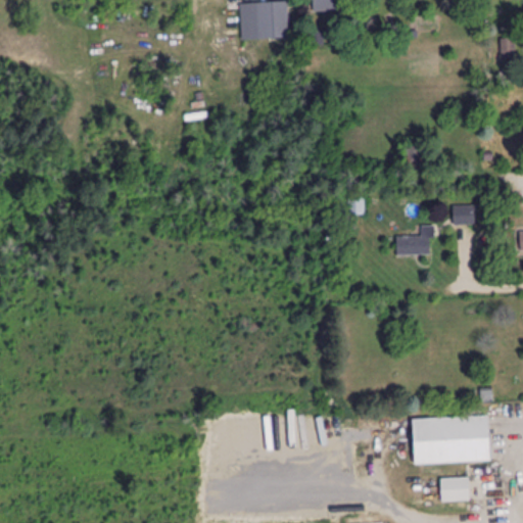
[(313,0),(314,11),(340,11),(340,0),(313,0)]
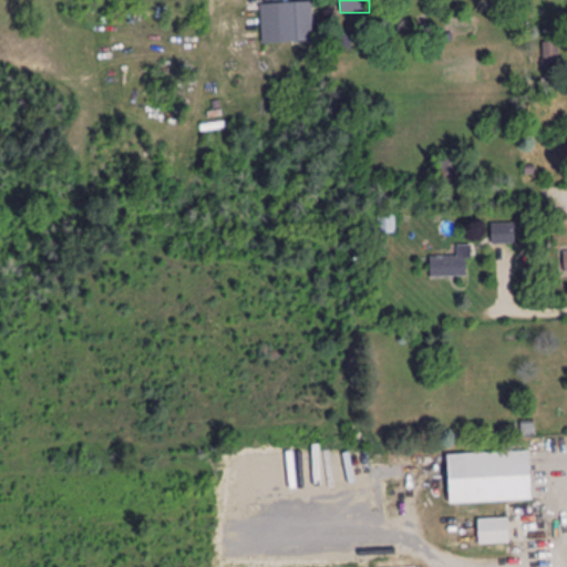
[(315,41),(313,2),(280,2),(281,41),(315,41)]
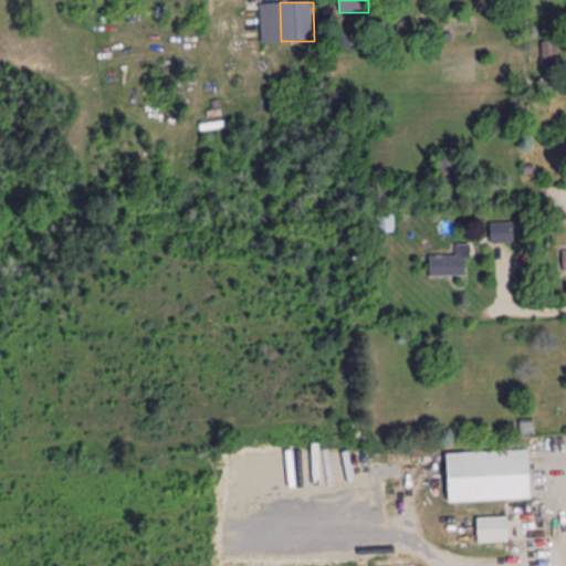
[(558,63),(558,43),(542,43),(542,63),(558,63)]
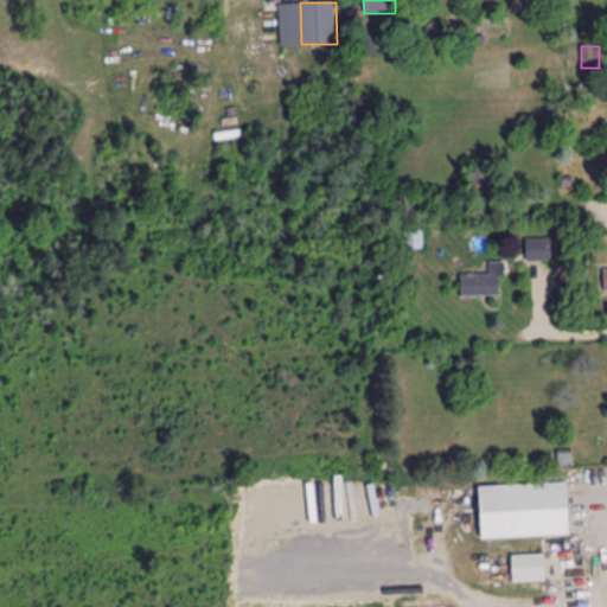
[(404,230),(404,250),(423,250),(423,230),(404,230)]
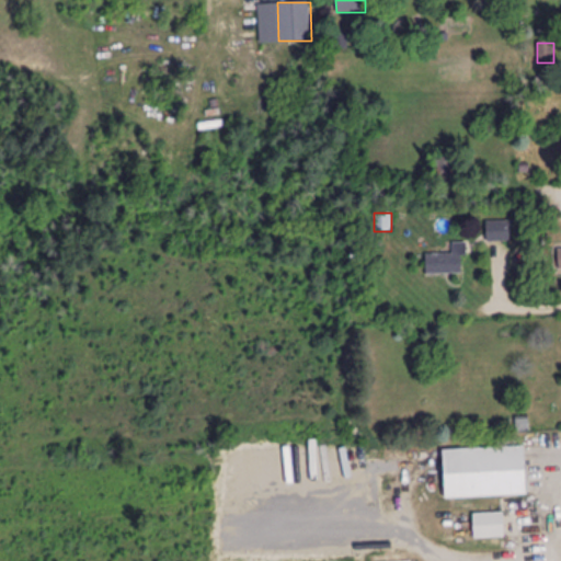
[(511,242),(511,221),(487,221),(487,242),(511,242)]
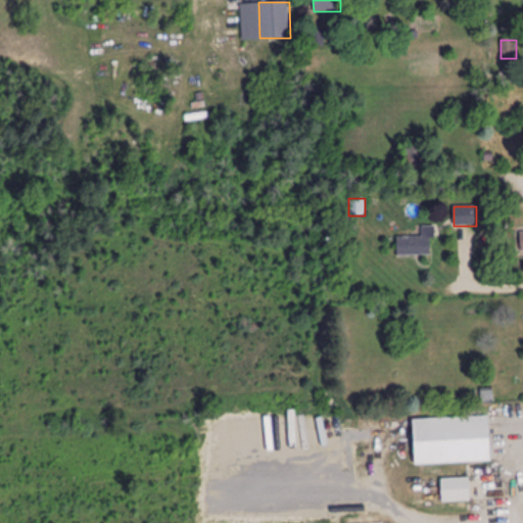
[(432,255),(432,227),(422,227),(422,237),(397,237),(397,255),(432,255)]
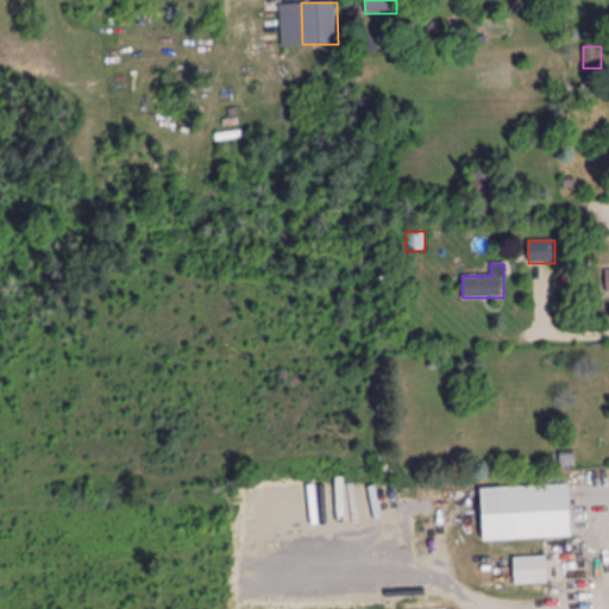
[(608,324),(608,283),(597,283),(597,324),(608,324)]
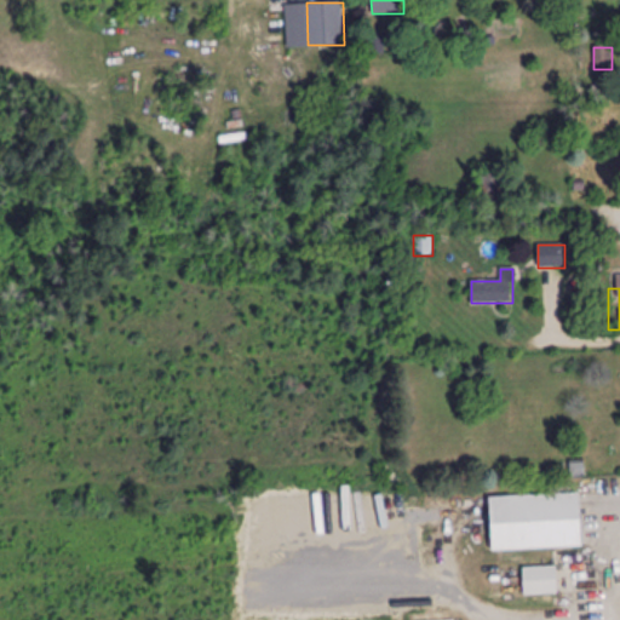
[(583,547),(581,494),(491,497),(492,551),(583,547)]
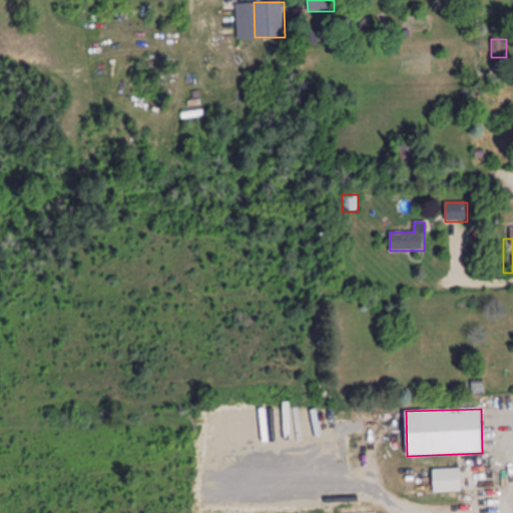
[(462,470),(433,470),(433,492),(462,492),(462,470)]
